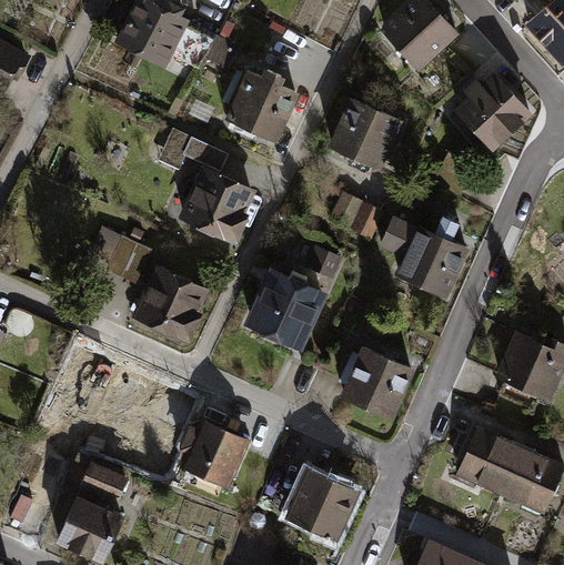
[(181,0),(138,0),(117,42),(165,67),(170,59),(198,72),(213,40),(188,28),(192,18),(183,13),(189,3),(181,0)]
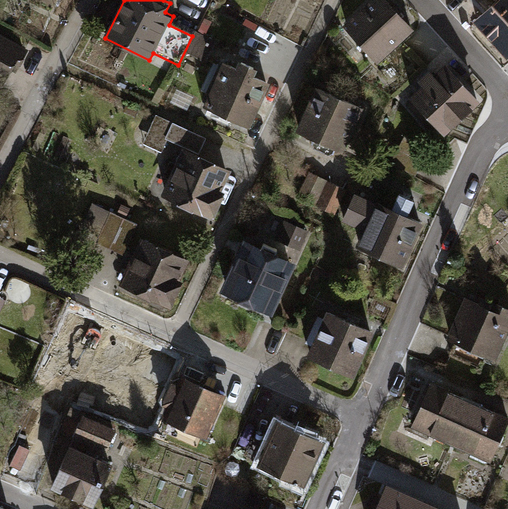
[(415,30),(388,0),(379,0),(350,26),(381,60),(415,30)]
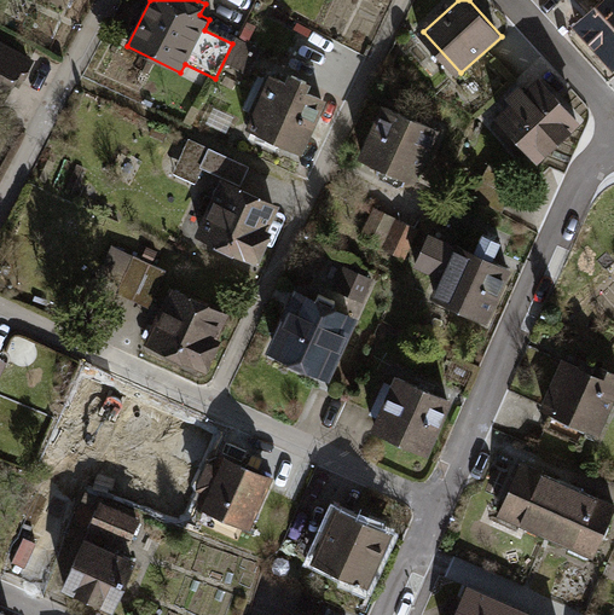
[(613,0),(578,0),(584,7),(572,18),(613,64),(613,0)]
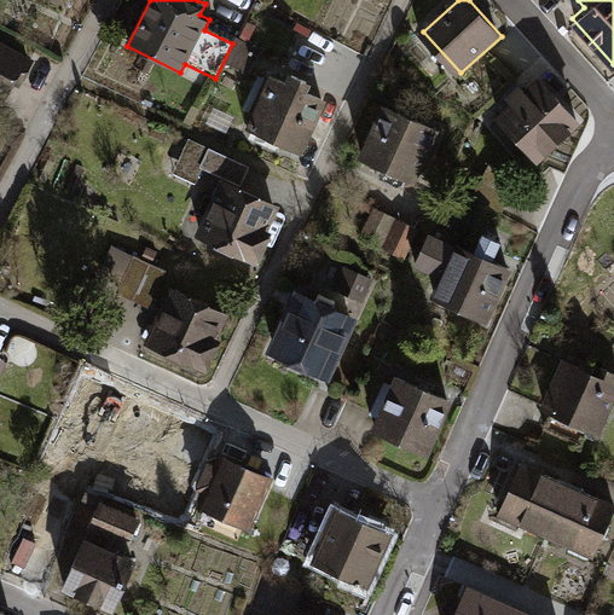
[(239,41),(229,62),(250,73),(261,52),(239,41)]
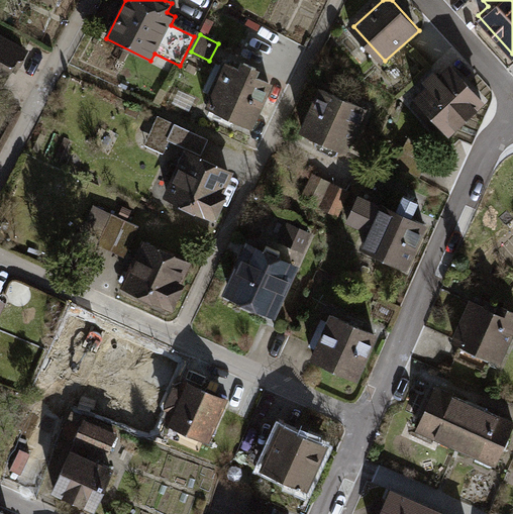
[(0,70),(5,73),(13,56),(21,60),(26,50),(0,37),(0,70)]
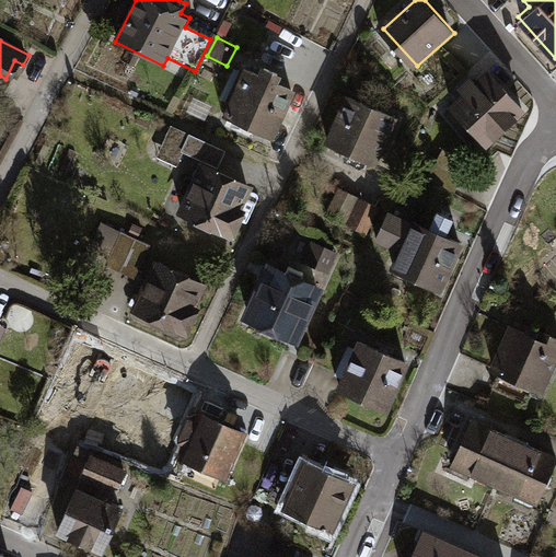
[(245,69),(224,119),(273,139),(293,89),(279,82),(284,73),(265,66),(261,74),(245,69)]
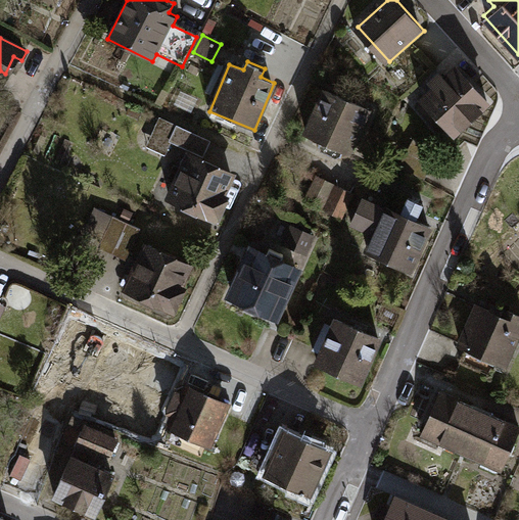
[(490,104),(458,67),(422,98),(456,136),(490,104)]
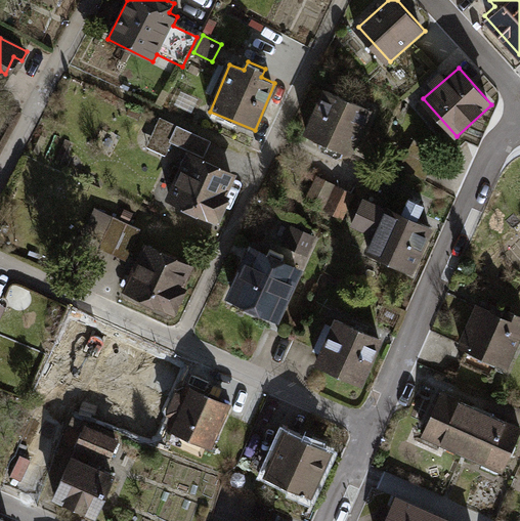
[(351,152),(370,111),(319,89),(302,130),(321,138),(318,144),(334,152),(337,145),(351,152)]
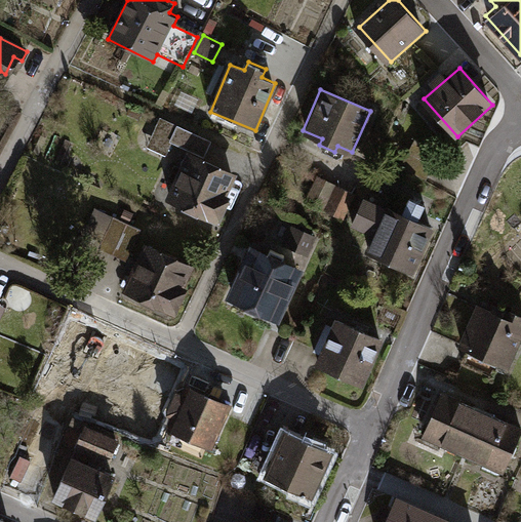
[(159,118),(148,144),(167,152),(172,142),(199,153),(205,137),(159,118)]
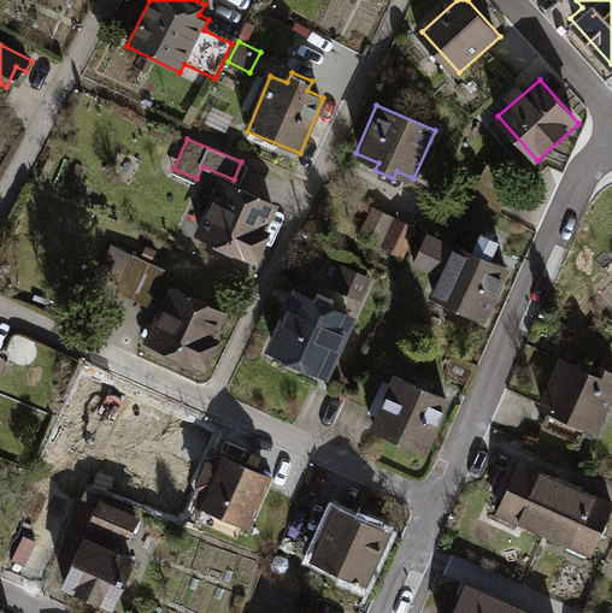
[(478,182),(469,198),(499,214),(508,198),(478,182)]
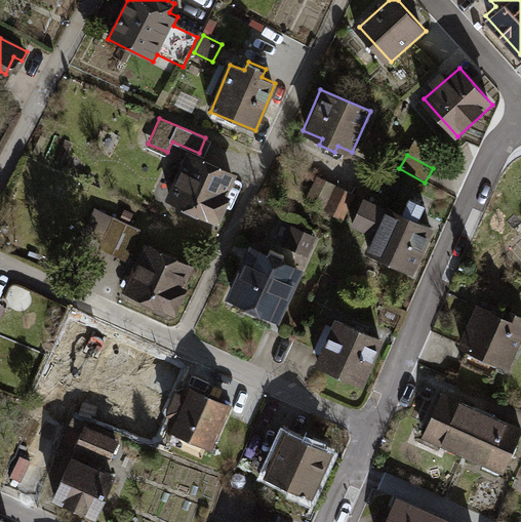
[(235,176),(192,156),(172,195),(216,216),(235,176)]
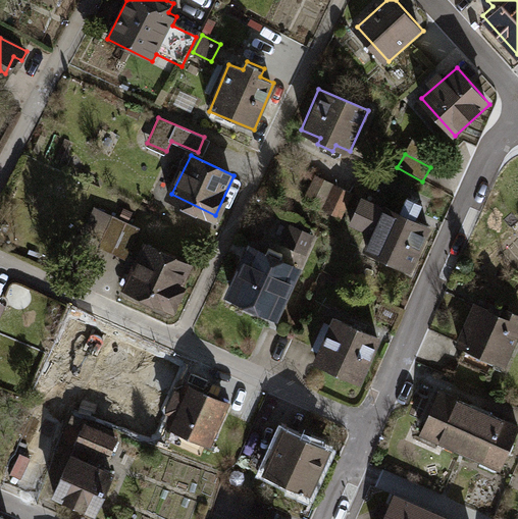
[(314,178),(303,204),(329,216),(342,191),(314,178)]
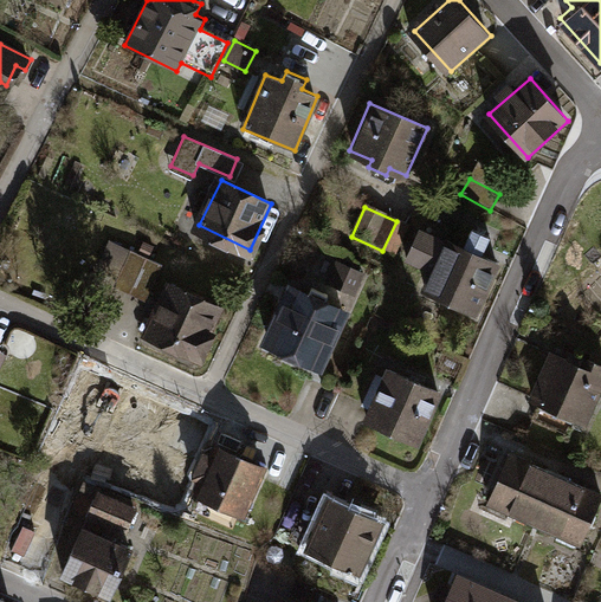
[(418,287),(476,311),(493,267),(476,260),(485,238),(470,231),(464,246),(418,227),(405,259),(426,267),(418,287)]
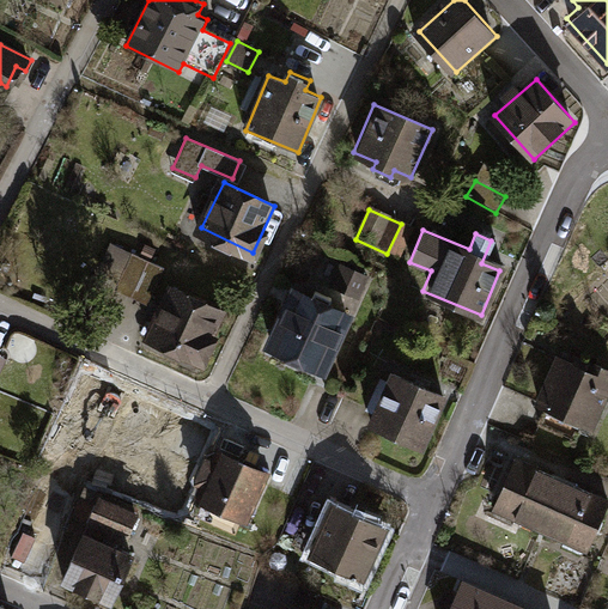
[(92,281),(146,304),(162,269),(108,247),(92,281)]
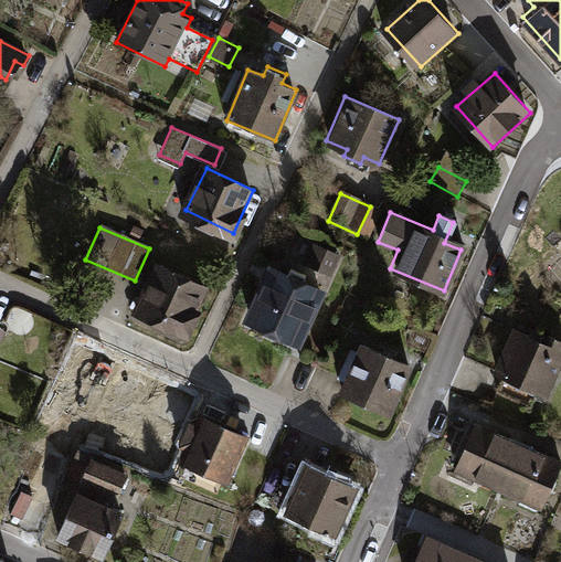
[(306,266),(331,276),(339,257),(314,247),(306,266)]
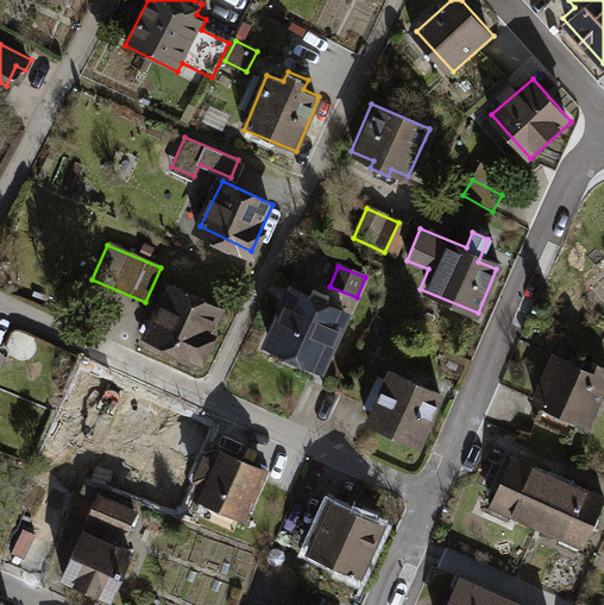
[(227,309),(172,285),(151,334),(206,359),(227,309)]
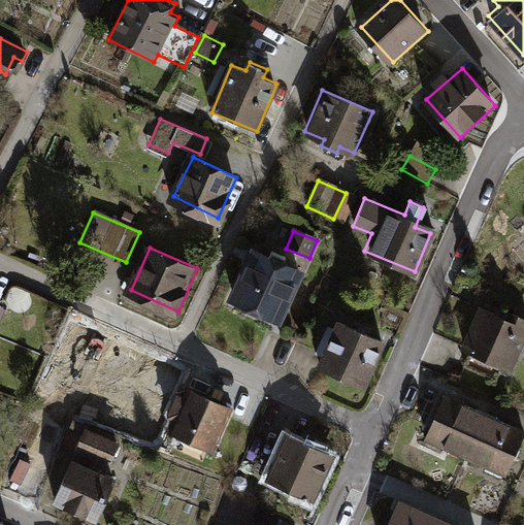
[(300,269),(258,249),(231,301),(274,322),(300,269)]
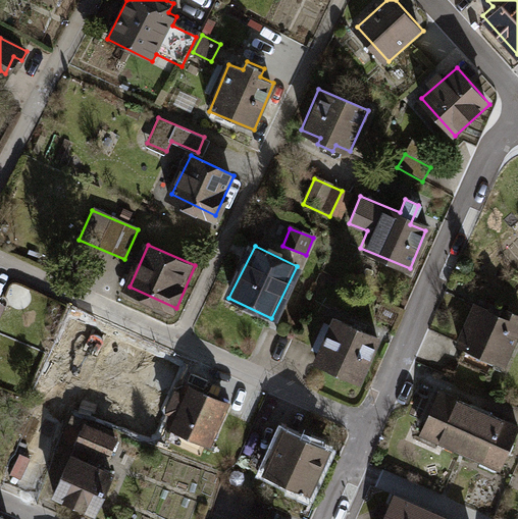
[(507,314),(475,301),(456,348),(465,352),(459,364),(489,377),(495,365),(505,368),(517,335),(517,312),(509,309),(507,314)]
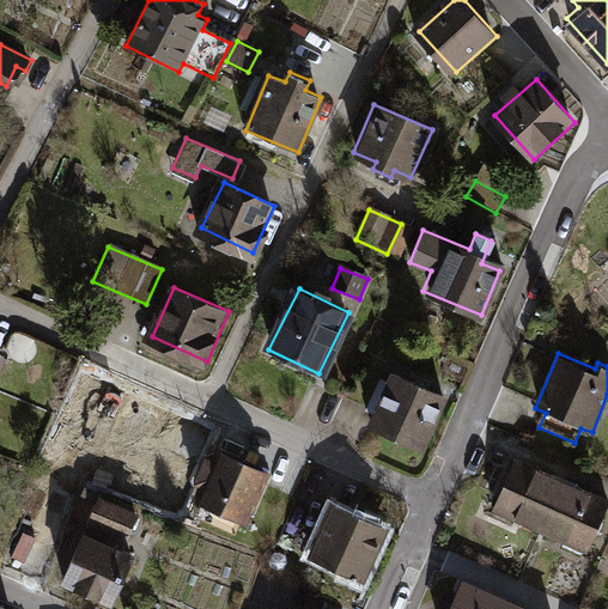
[(445,395),(390,369),(368,418),(421,444),(445,395)]
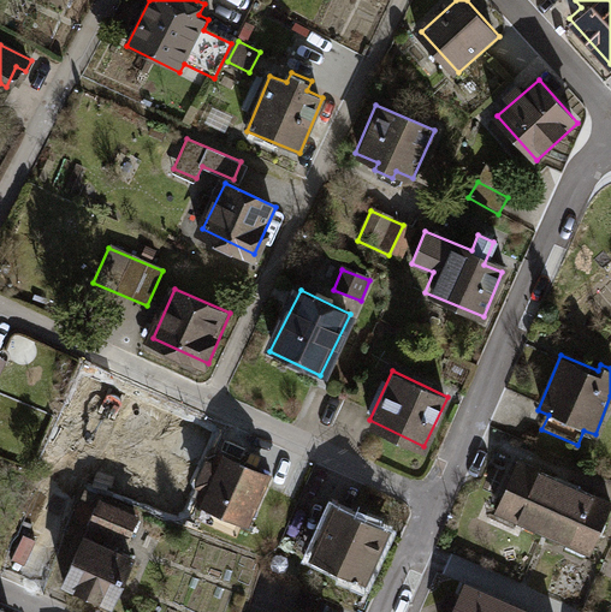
[(267,480),(213,457),(195,499),(249,522),(267,480)]
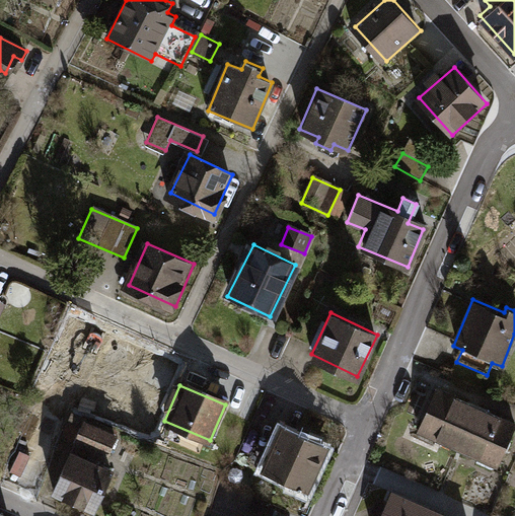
[(434,391),(415,438),(433,445),(435,440),(458,450),(473,408),(434,391)]
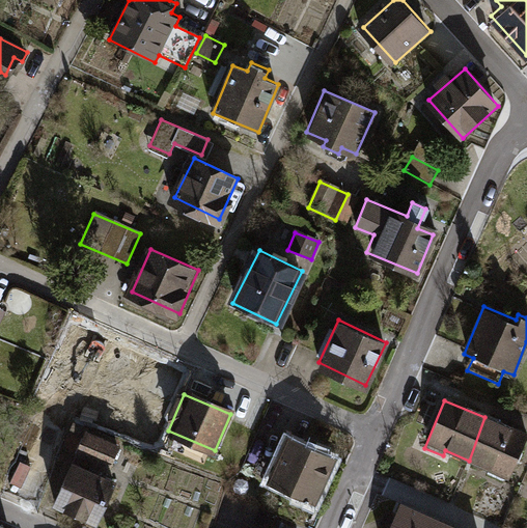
[(50,415),(70,422),(73,414),(53,407),(50,415)]
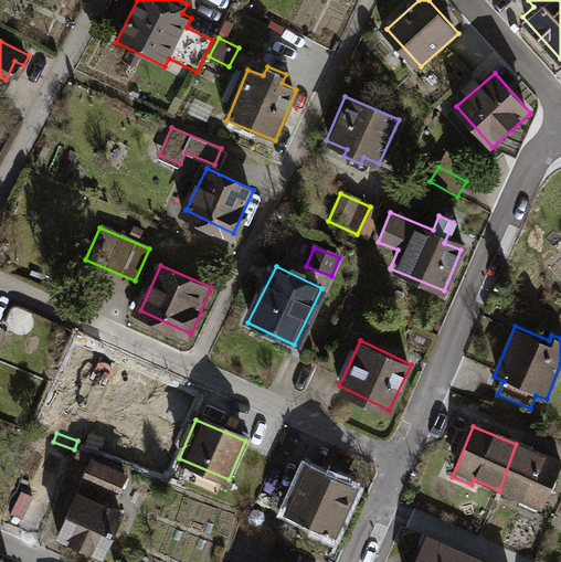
[(560,462),(516,444),(499,490),(524,499),(521,504),(543,512),(560,472),(560,462)]
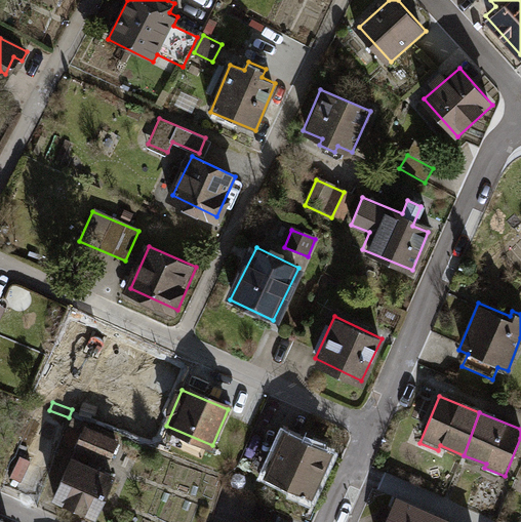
[(123,444),(90,429),(82,448),(115,463),(123,444)]
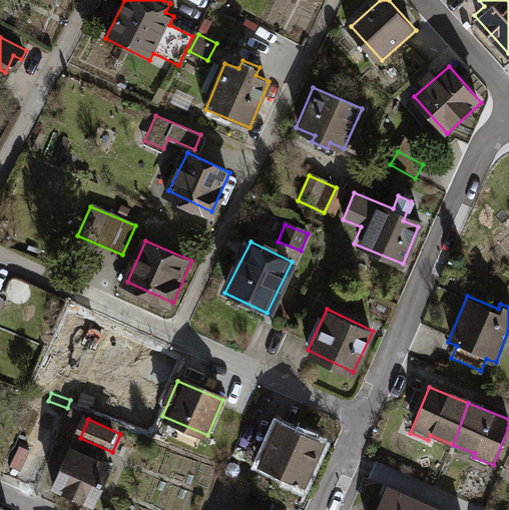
[(325,441),(280,425),(264,470),(308,486),(325,441)]
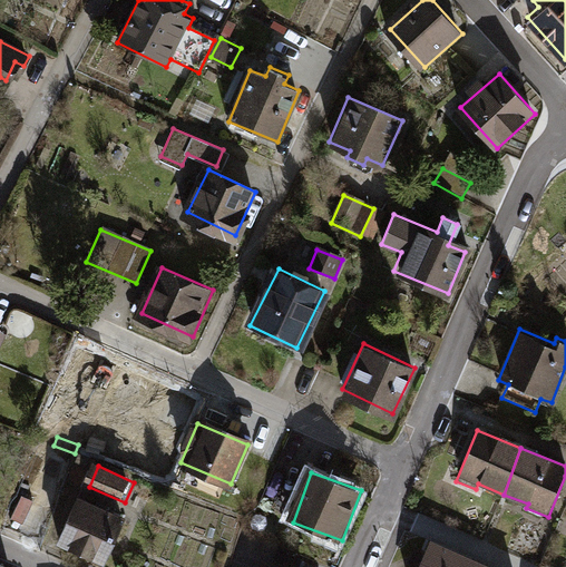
[(52,497),(20,485),(2,527),(35,539),(52,497)]
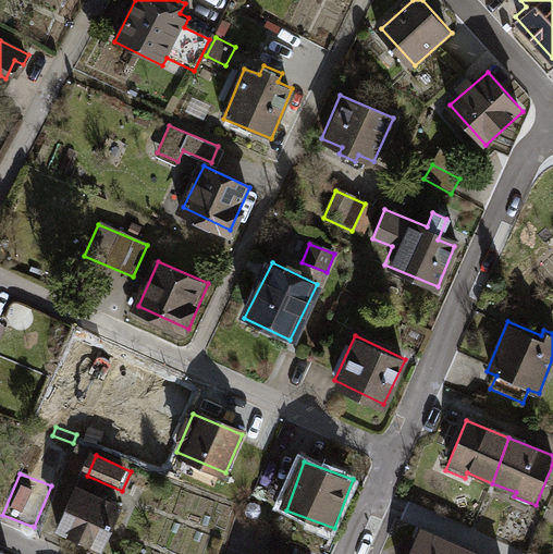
[(121,509),(75,489),(57,529),(102,550),(121,509)]
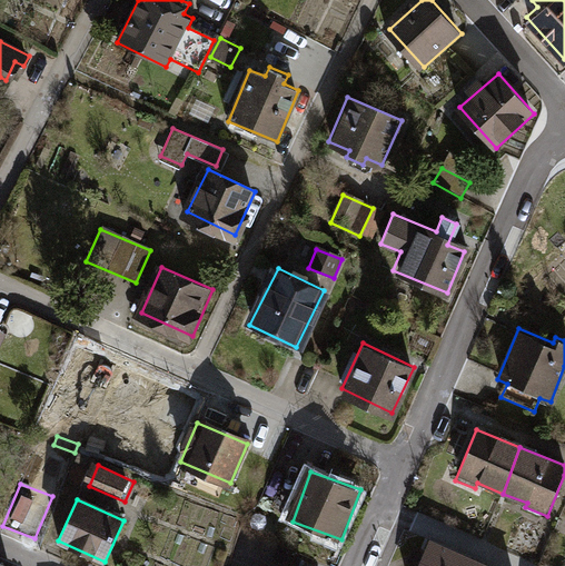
[(427,544),(417,565),(469,565),(472,562),(427,544)]
